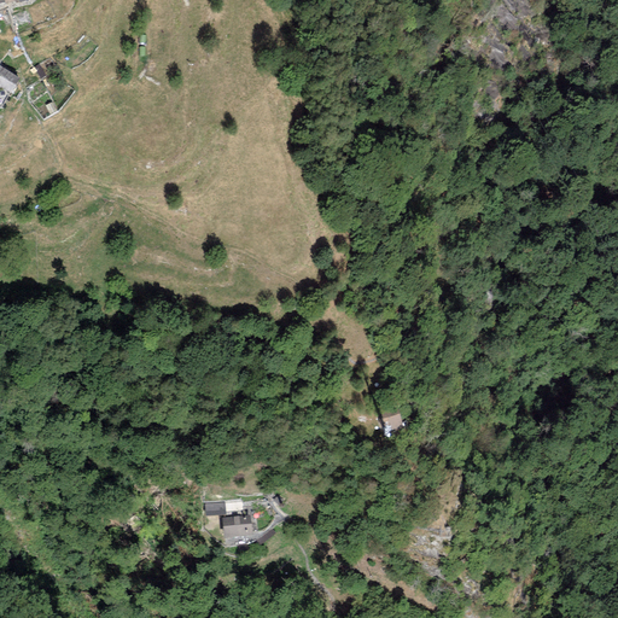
[(19,79),(4,69),(0,74),(0,87),(9,93),(10,94),(19,79)]
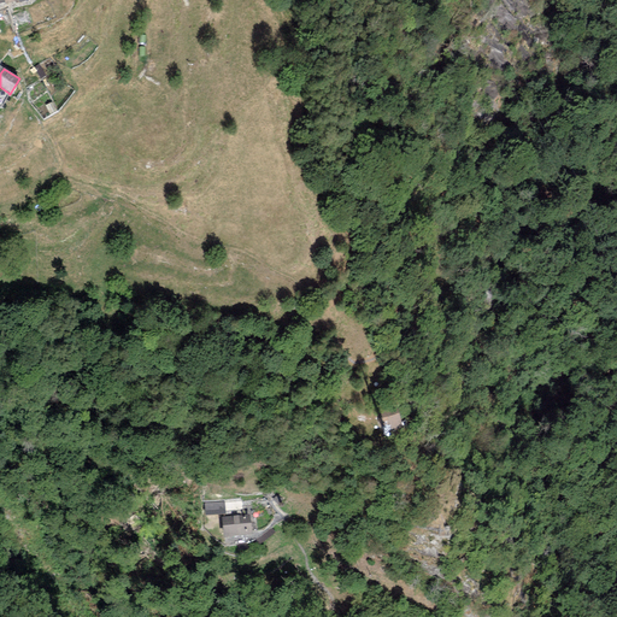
[(391,405),(403,401),(399,391),(387,393),(391,405)]
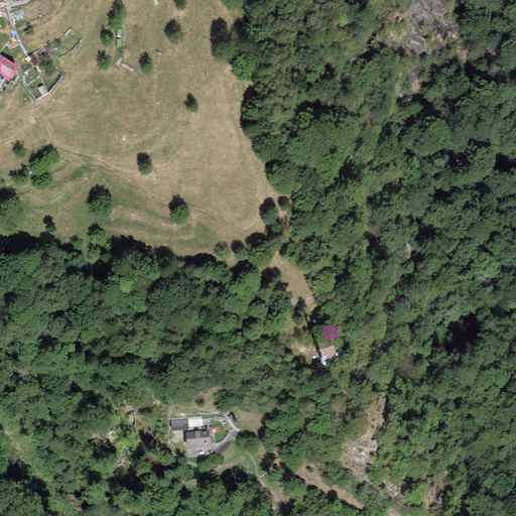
[(334,345),(317,349),(321,367),(339,362),(334,345)]
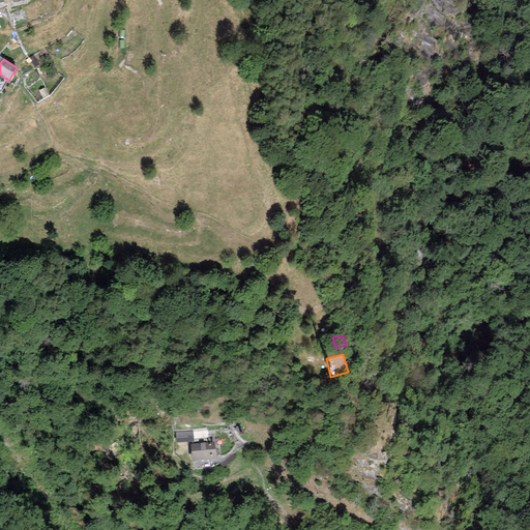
[(193,431),(175,432),(176,442),(194,441),(193,431)]
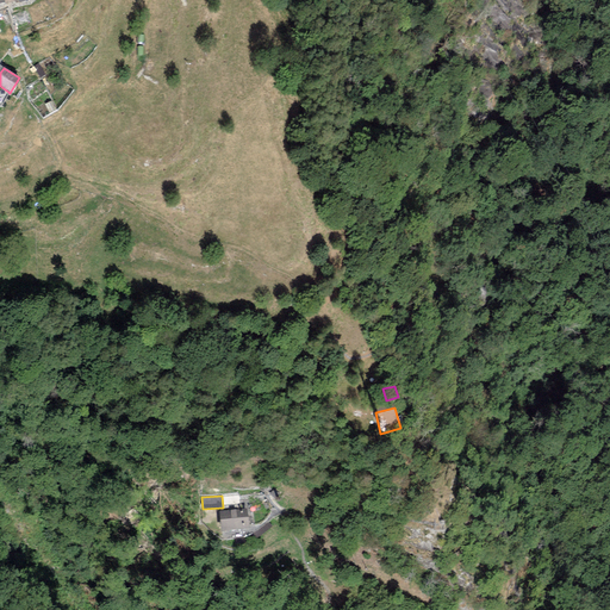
[(247,508),(219,511),(221,531),(249,528),(247,508)]
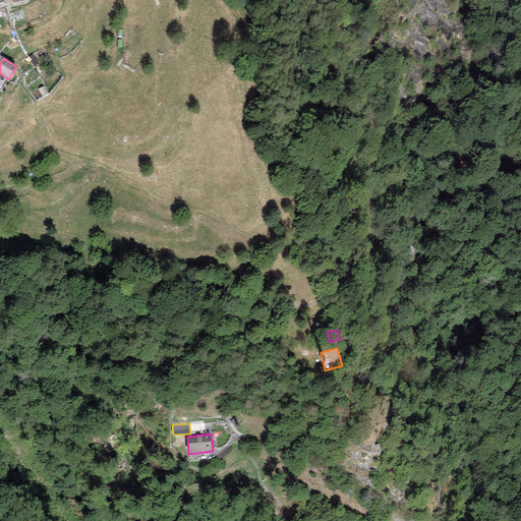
All buildings are outlined.
